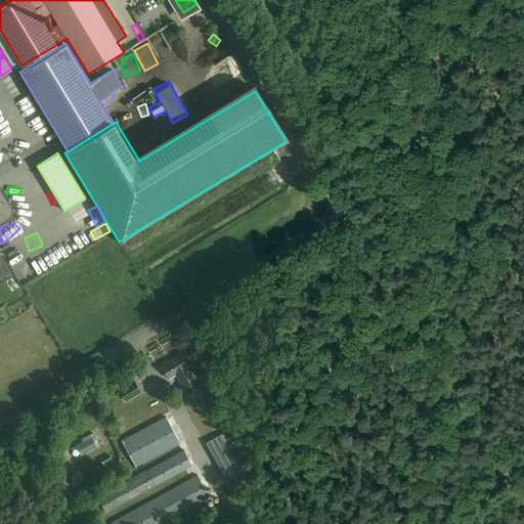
[(75,236),(63,241),(69,253),(79,249),(75,236)]
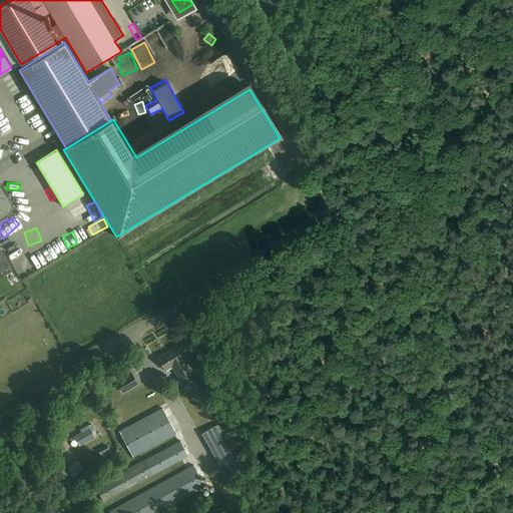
[(32,269),(37,267),(33,257),(27,260),(32,269)]
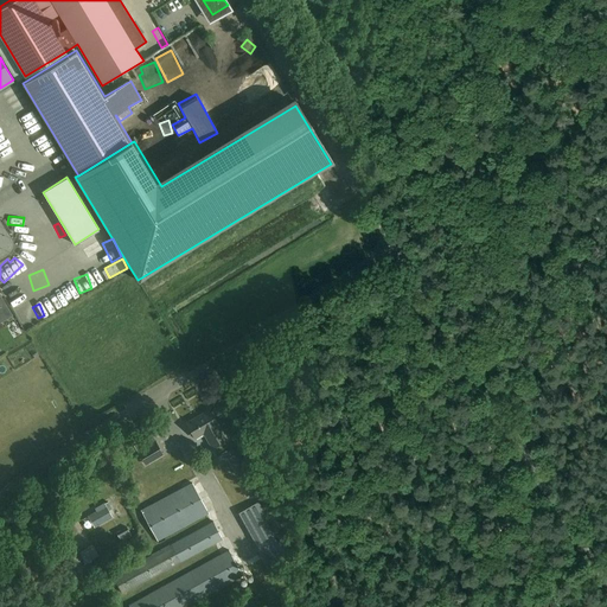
[(29,320),(31,306),(24,305),(20,319),(29,320)]
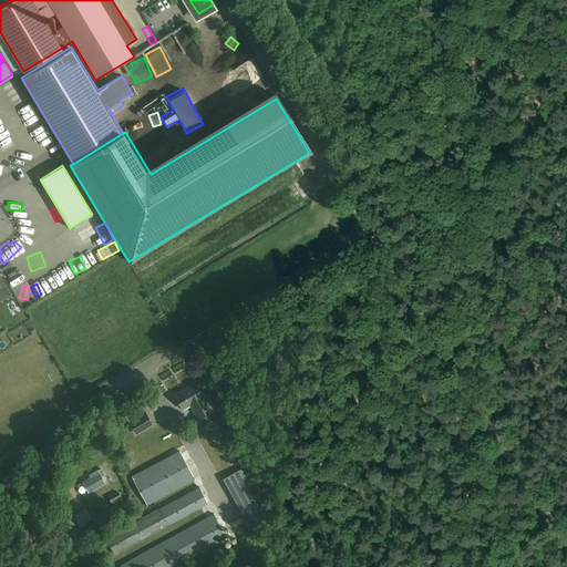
[(69,301),(74,298),(68,286),(62,289),(69,301)]
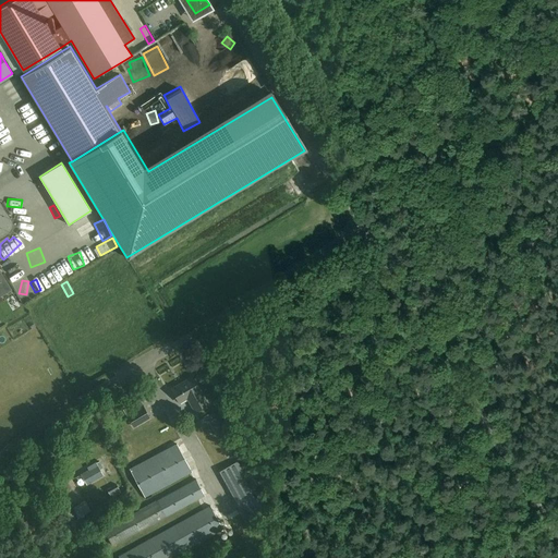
[(52,291),(47,294),(56,308),(61,305),(52,291)]
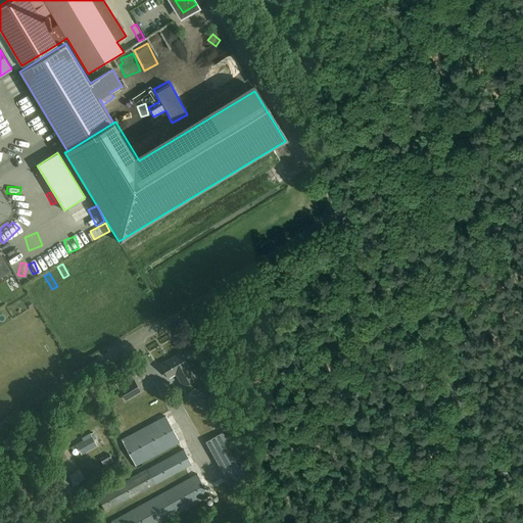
[(44,290),(49,286),(43,276),(38,279),(44,290)]
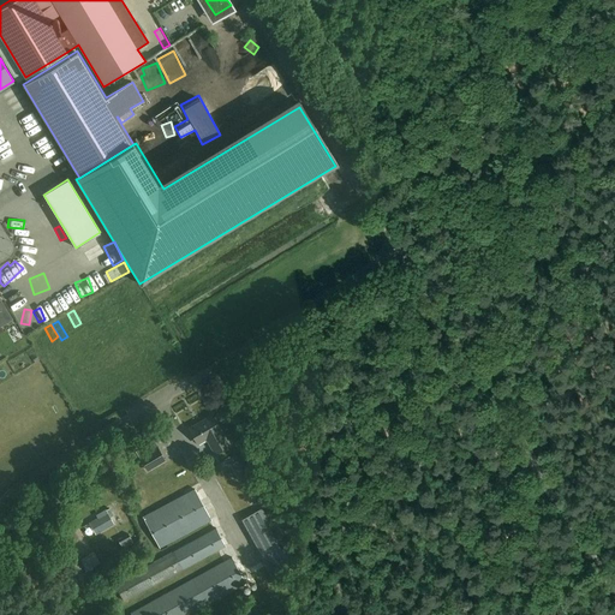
[(16,326),(7,329),(11,341),(19,338),(16,326)]
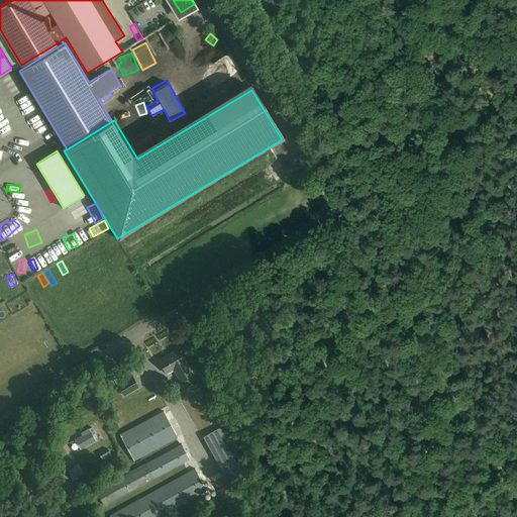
[(92,308),(103,301),(96,290),(85,296),(92,308)]
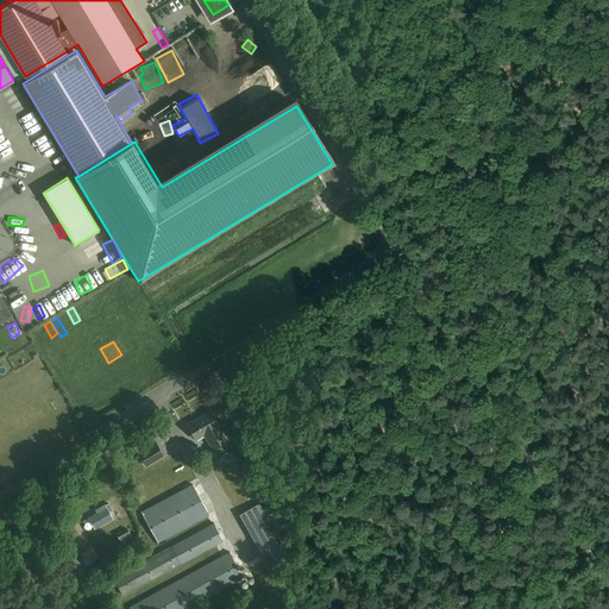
[(213,449),(227,440),(209,410),(187,424),(195,439),(203,433),(213,449)]
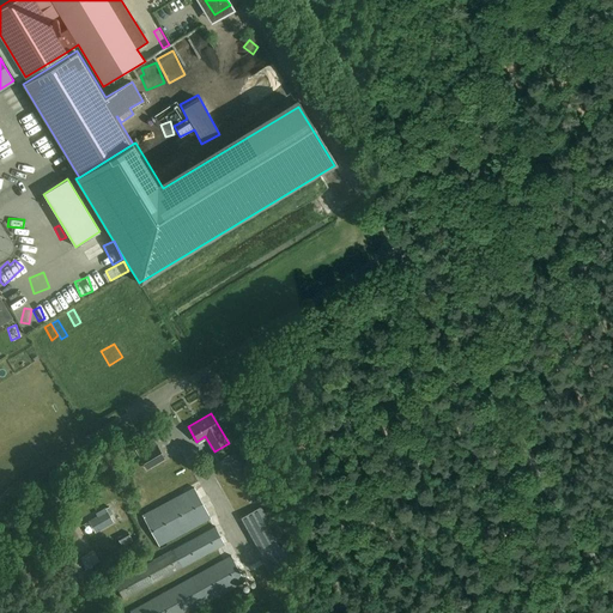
[(138,456),(146,469),(165,459),(157,444),(138,456)]
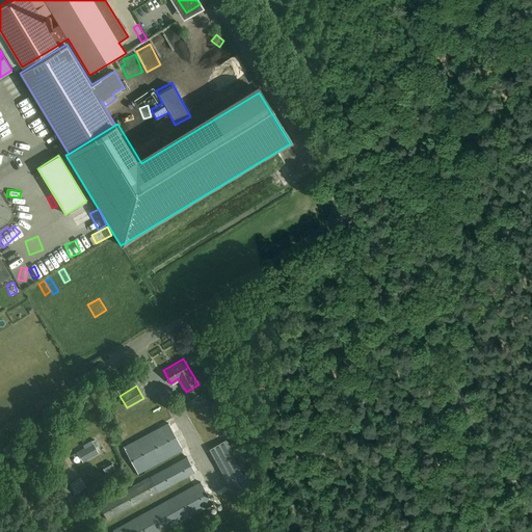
[(211,406),(203,410),(208,419),(214,416),(215,415),(211,406)]
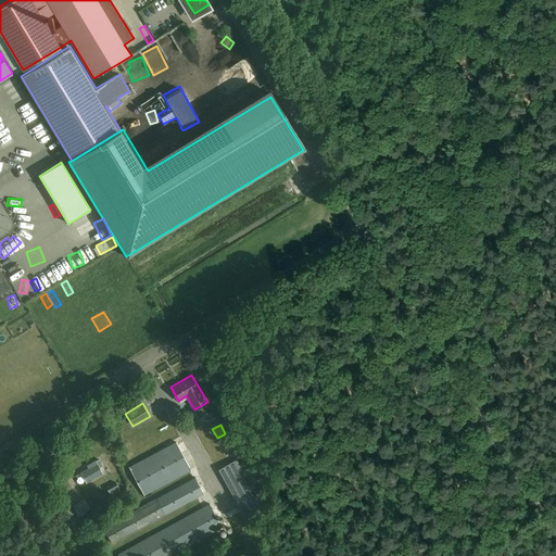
[(129,467),(144,495),(191,470),(176,442),(129,467)]
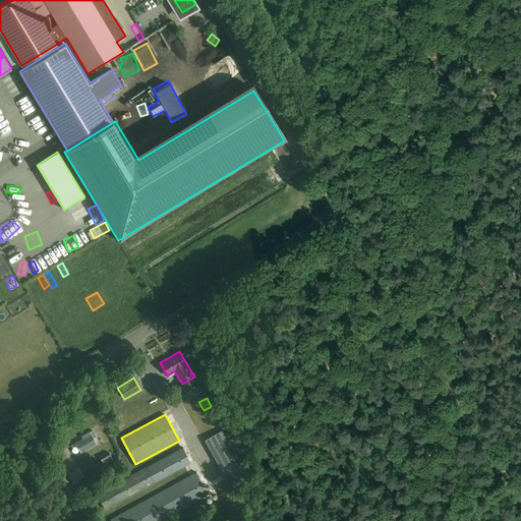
[(94,430),(81,437),(83,440),(75,444),(81,453),(97,444),(94,439),(97,437),(94,430)]
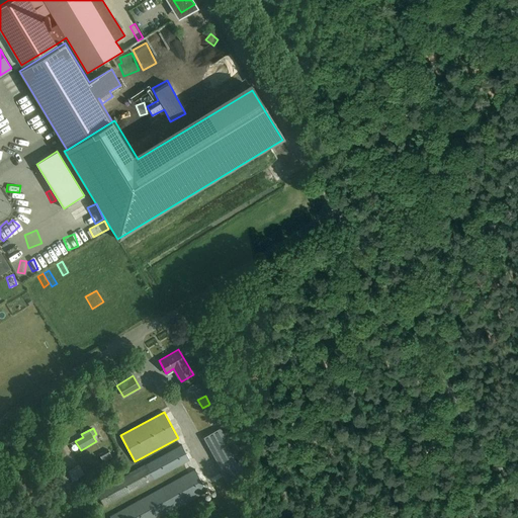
[(208,446),(222,471),(226,469),(234,485),(250,476),(247,468),(244,469),(240,462),(238,463),(224,438),(208,446)]
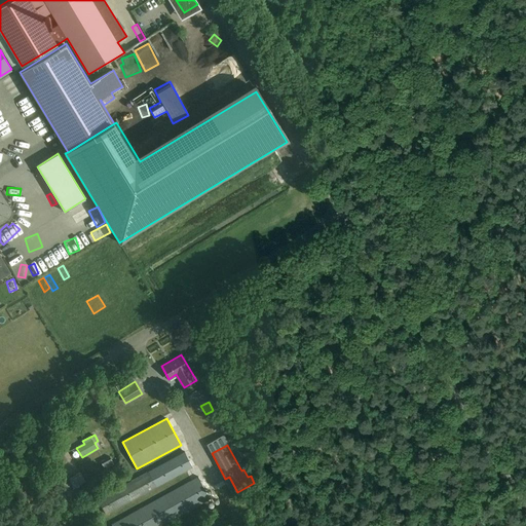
[(184,451),(98,499),(106,515),(156,487),(193,466),(184,451)]
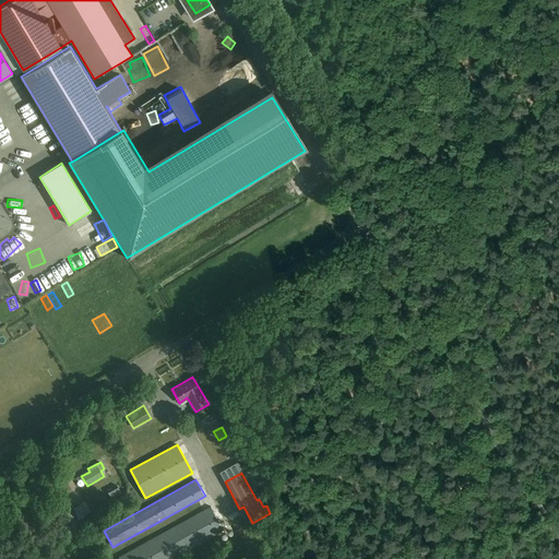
[(117,485),(107,490),(111,499),(121,494),(117,485)]
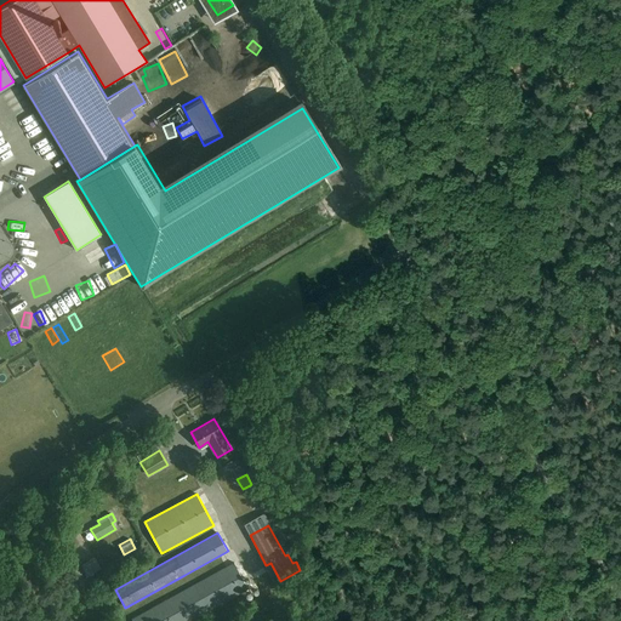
[(102,568),(95,557),(81,565),(89,576),(102,568)]
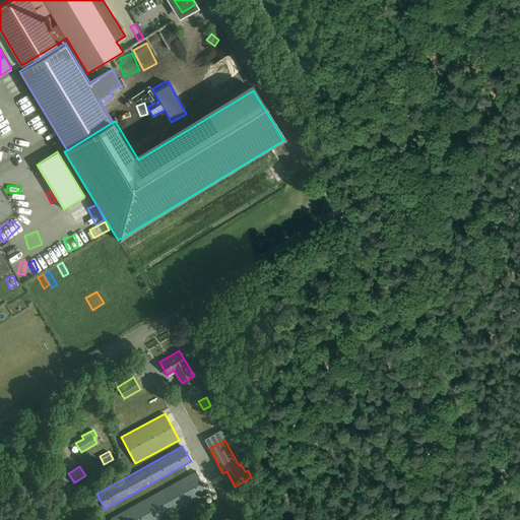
[(159,519),(169,515),(208,494),(197,470),(154,494),(110,518),(111,519),(159,519)]
